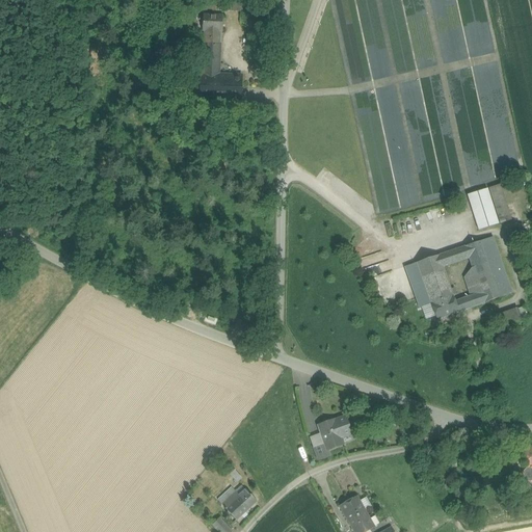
[(241,0),(228,0),(228,11),(241,11),(241,0)]
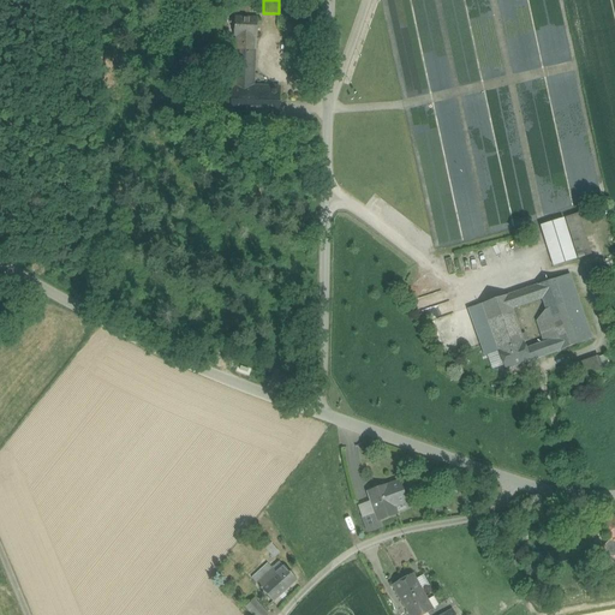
[(258,19),(234,18),(234,36),(237,36),(255,37),(257,37),(258,19)]
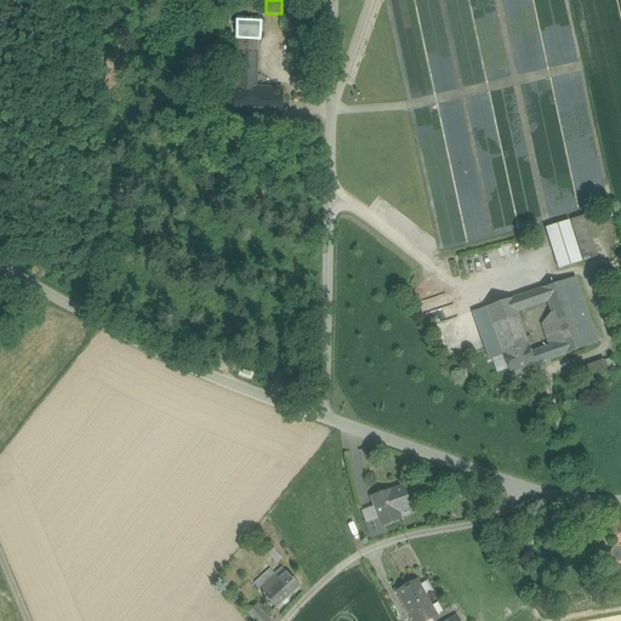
[(257,38),(239,36),(239,52),(256,52),(257,38)]
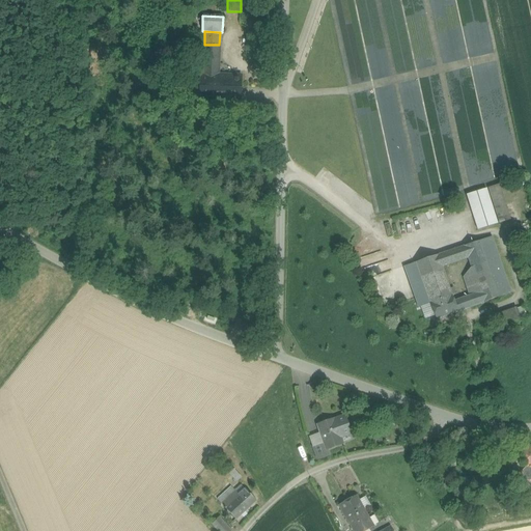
[(219,45),(204,45),(203,76),(200,76),(199,100),(241,101),(242,77),(218,76),(219,45)]
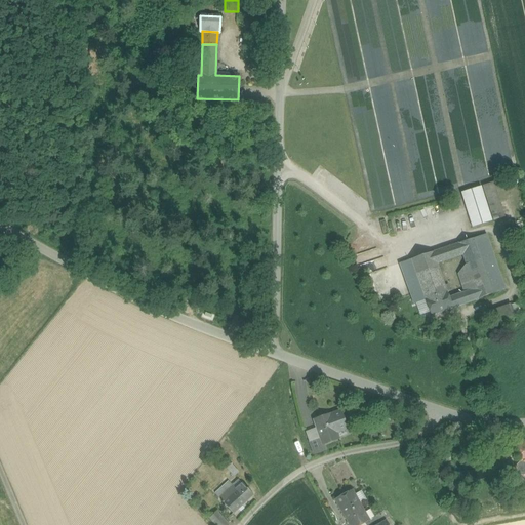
[(484,188),(494,220),(505,217),(494,185),(484,188)]
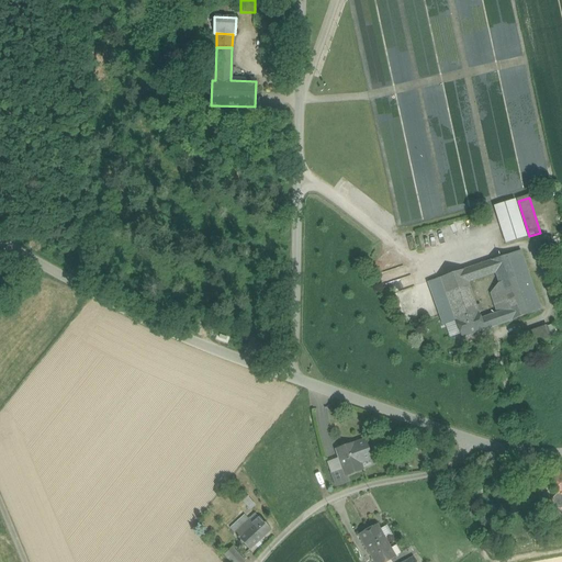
[(494,206),(505,244),(526,237),(515,200),(494,206)]
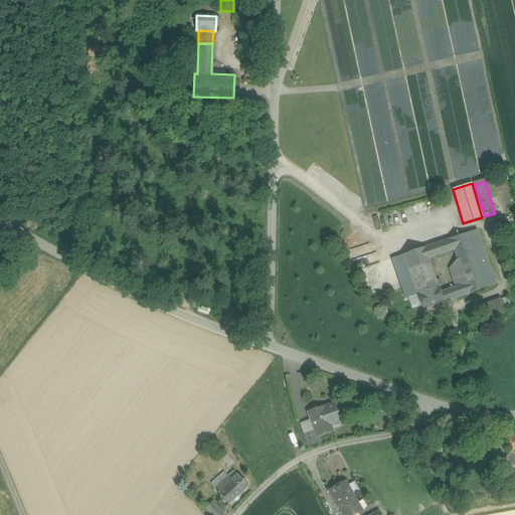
[(483,279),(492,276),(477,230),(467,233),(483,279)]
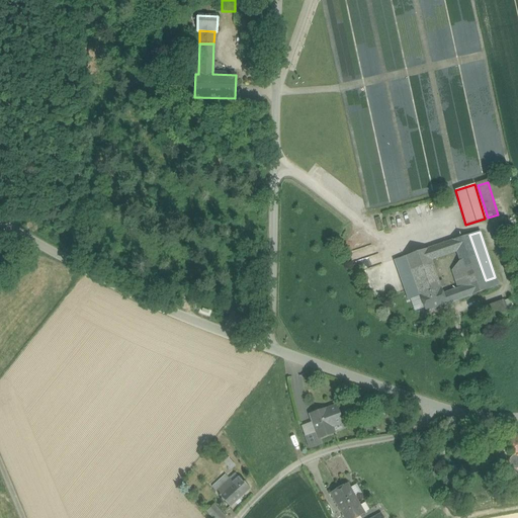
[(486,280),(469,235),(452,241),(456,252),(461,268),(467,286),(486,280)]
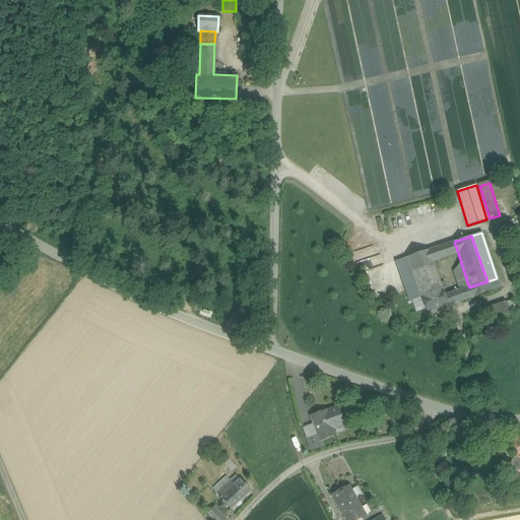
[(375,303),(395,297),(380,256),(366,237),(337,247),(359,274),(363,273),(375,303)]
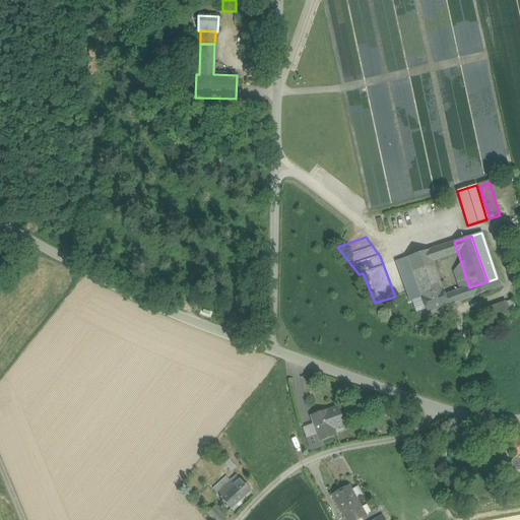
[(458,253),(454,242),(429,251),(433,262),(458,253)]
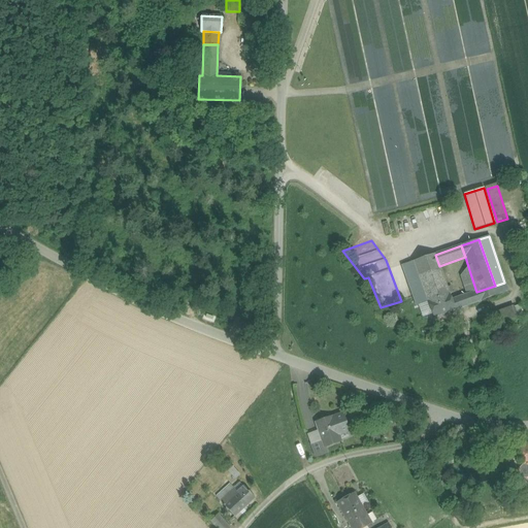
[(448,289),(439,266),(435,255),(403,265),(419,305),(428,302),(428,301),(450,293),(452,293),(451,288),(448,289)]
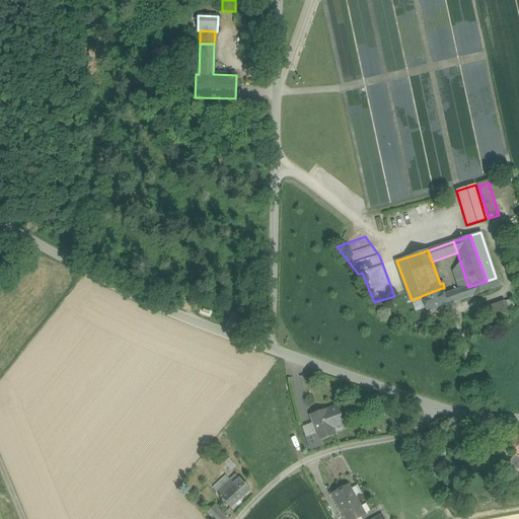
[(468,287),(462,269),(453,272),(459,290),(468,287)]
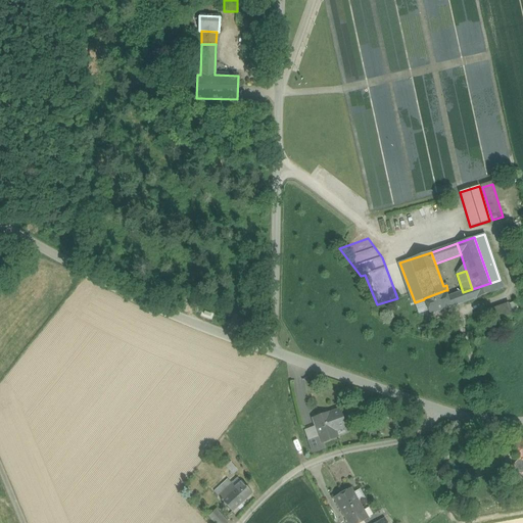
[(461,293),(464,303),(485,295),(503,289),(500,280),(490,283),(472,289),(463,292),(461,293)]
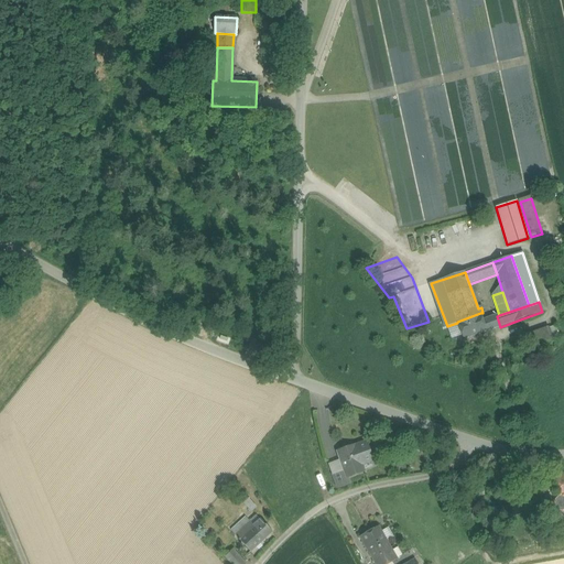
[(480,313),(457,322),(457,323),(462,336),(464,340),(494,329),(489,318),(483,321),(480,313)]
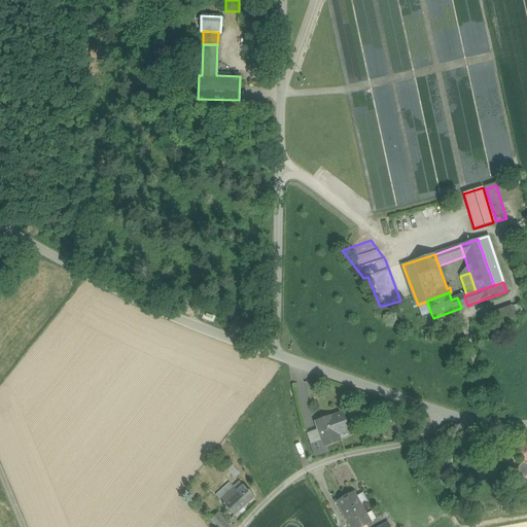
[(457,297),(461,308),(467,306),(464,295),(457,297)]
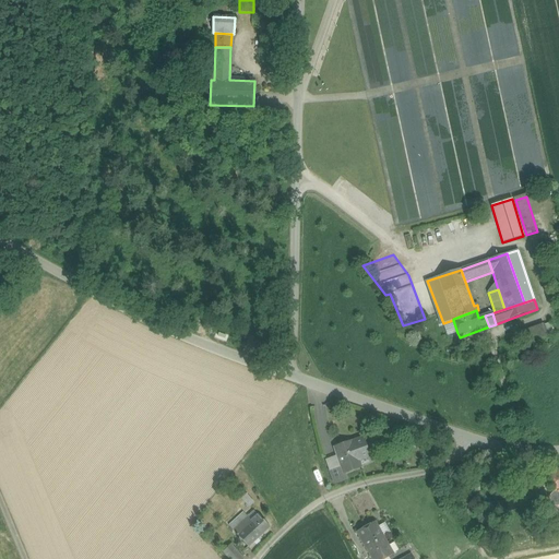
[(448,336),(458,333),(453,320),(443,323),(448,336)]
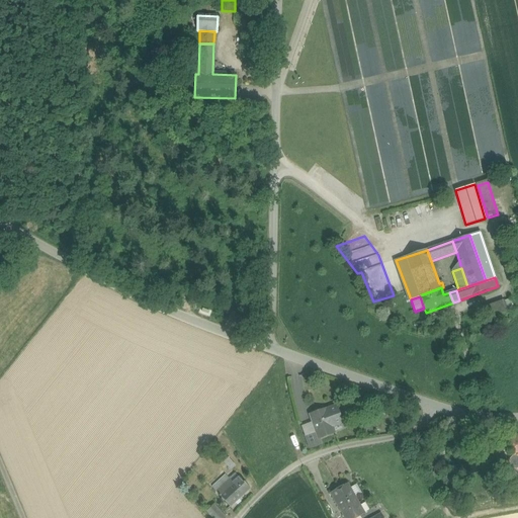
[(503,300),(482,309),(486,323),(508,315),(503,300)]
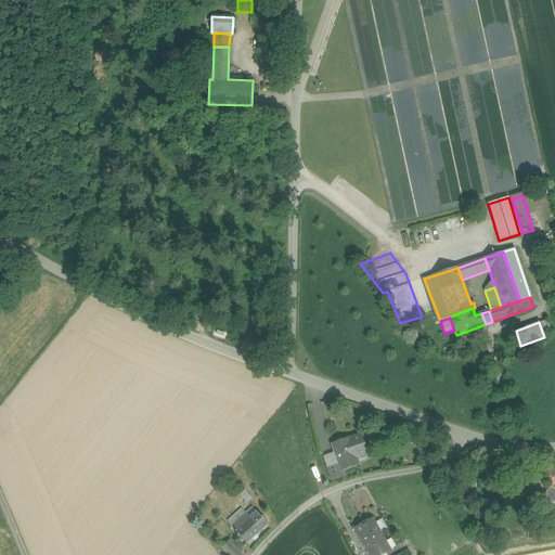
[(360,435),(332,444),(341,470),(359,465),(356,457),(366,453),(360,435)]
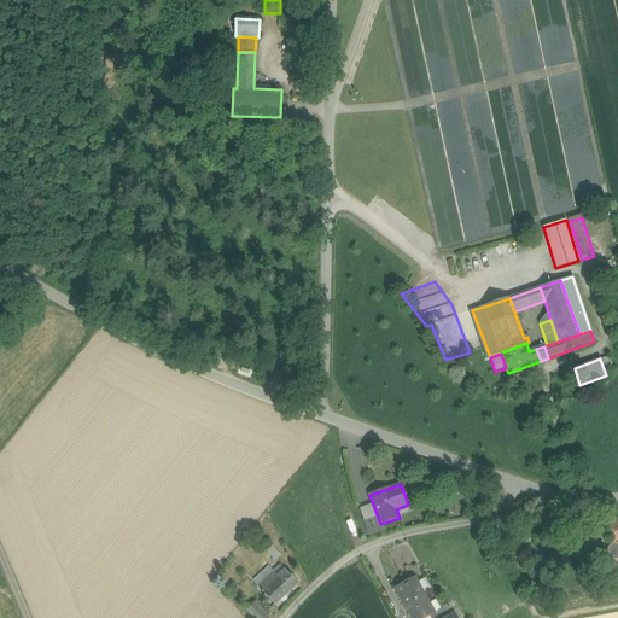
[(270,544),(264,551),(273,561),(280,557),(270,544)]
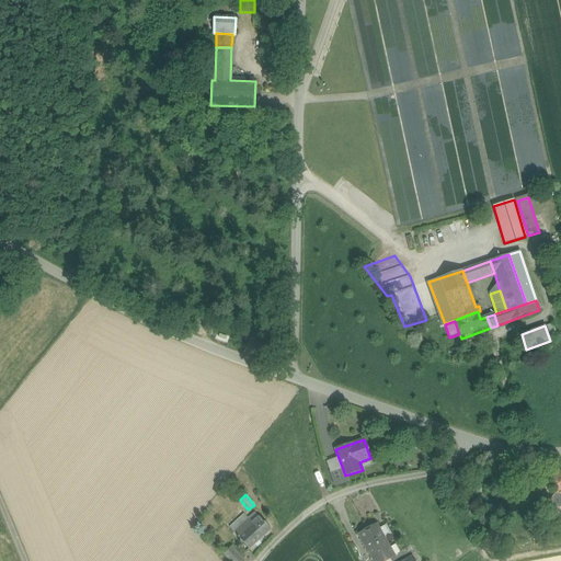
[(273,531),(256,514),(253,517),(249,513),(233,527),(253,549),(273,531)]
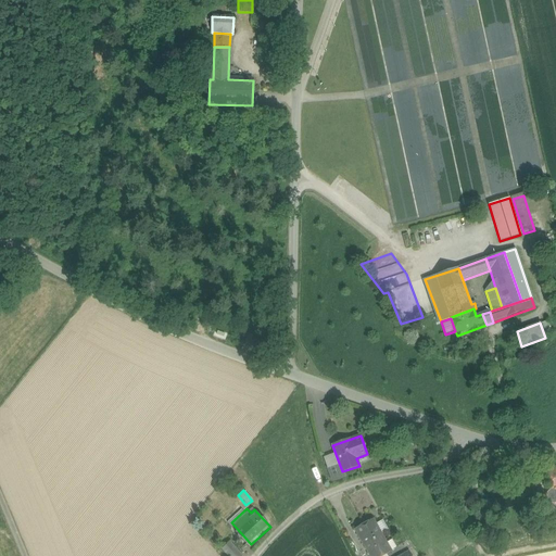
[(373,519),(355,531),(369,555),(383,555),(391,552),(373,519)]
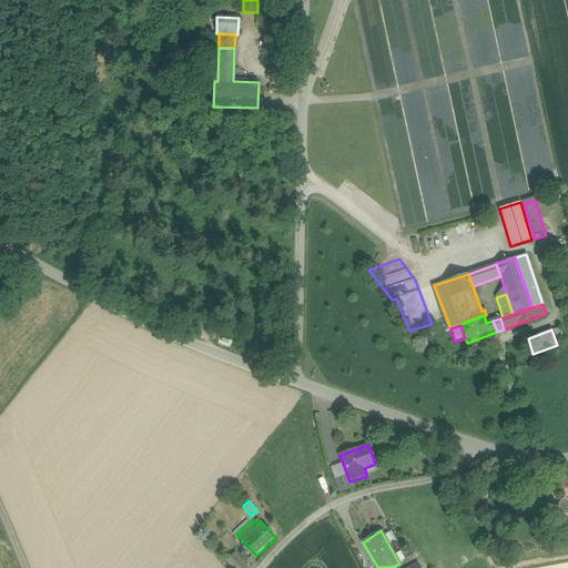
[(253,567),(241,554),(231,563),(235,567),(253,567)]
